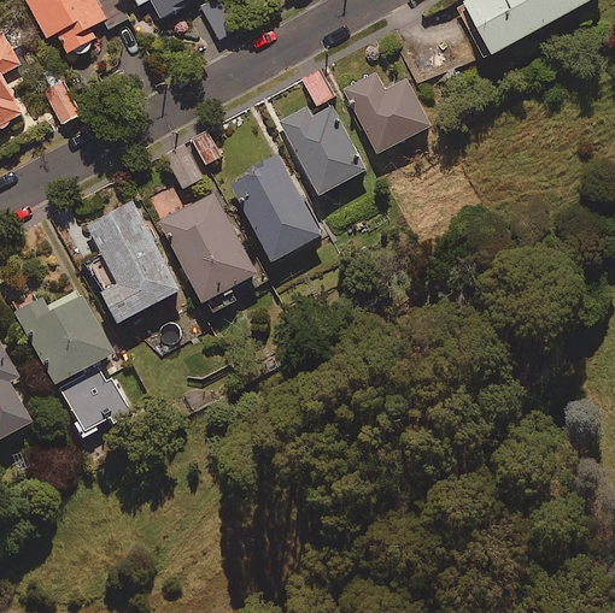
[(88,42),(95,39),(91,28),(105,21),(110,31),(128,22),(117,0),(25,0),(45,37),(58,30),(68,52),(72,49),(80,53),(85,51),(88,42)]
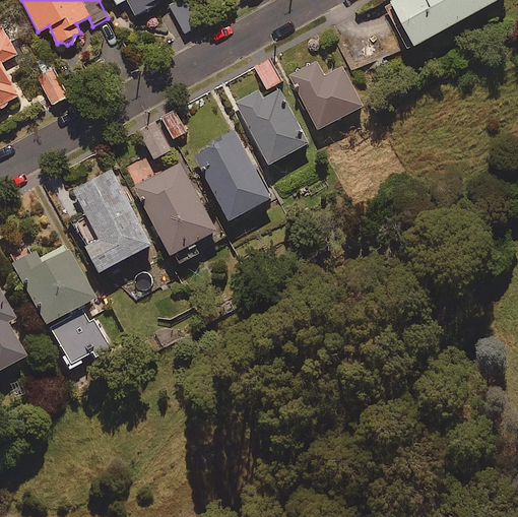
[(135,14),(160,0),(112,0),(114,4),(121,0),(128,0),(135,14)]
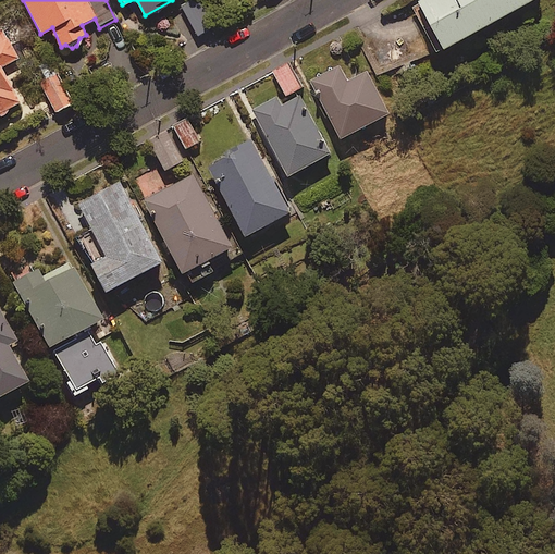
[(213,24),(199,0),(185,0),(180,3),(197,34),(213,24)]
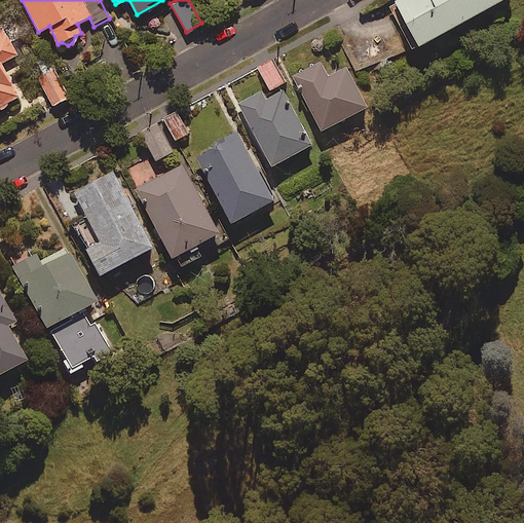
[(395,0),(394,1),(418,46),(503,0),(395,0)]
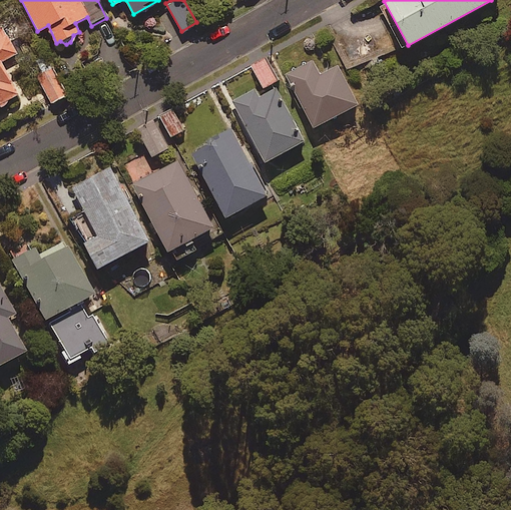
[(15,52),(0,24),(0,102),(17,94),(0,62),(0,60),(15,52)]
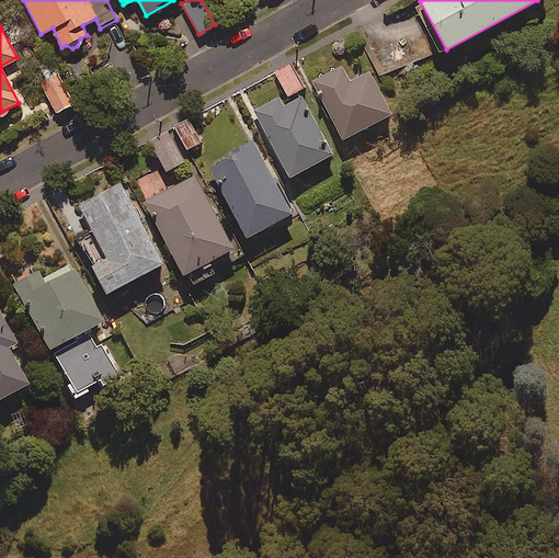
[(304,86),(288,61),(273,71),(287,95),(304,86)]
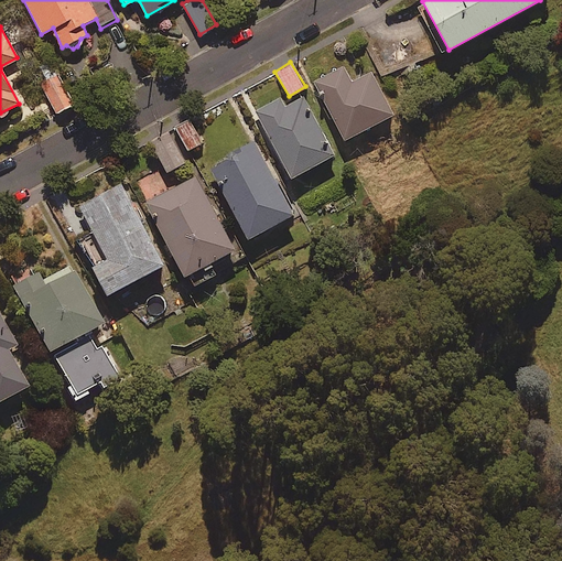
[(52,65),(34,75),(55,112),(73,103),(52,65)]
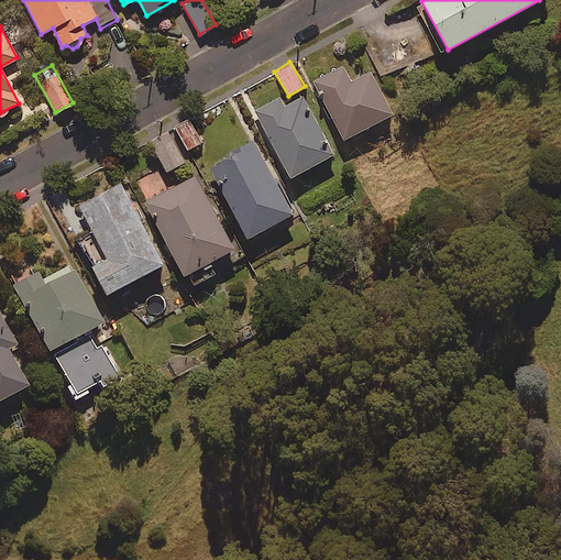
[(349,81),(341,66),(315,79),(344,139),(392,116),(370,70),(349,81)]
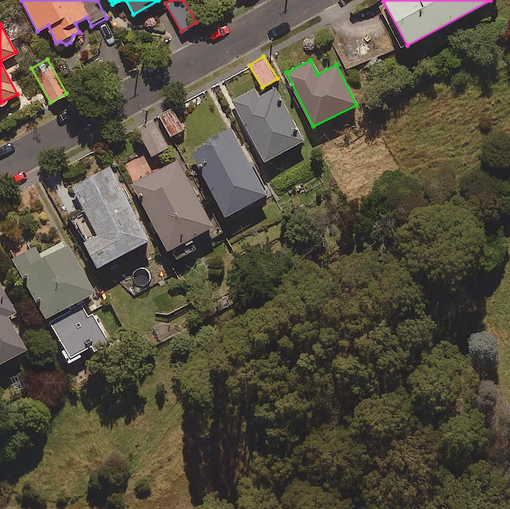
[(258,96),(253,87),(231,99),(265,161),(302,141),(273,88),(258,96)]
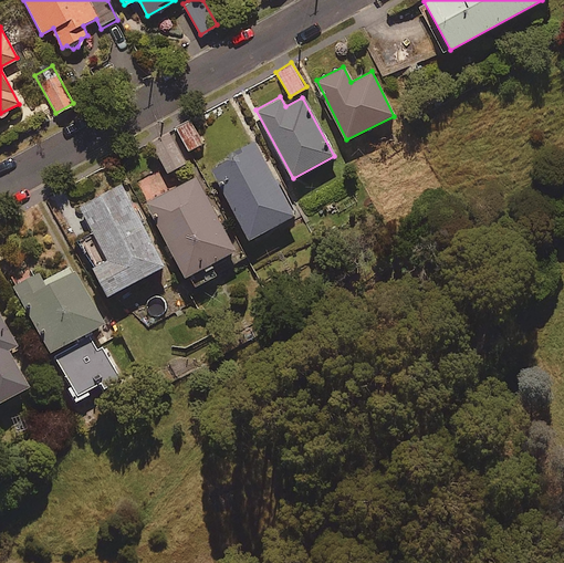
[(191,120),(175,128),(188,152),(205,142),(191,120)]
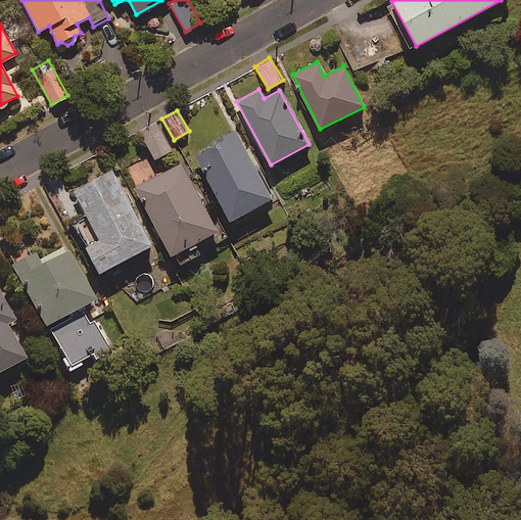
[(171,149),(155,122),(139,130),(153,158),(171,149)]
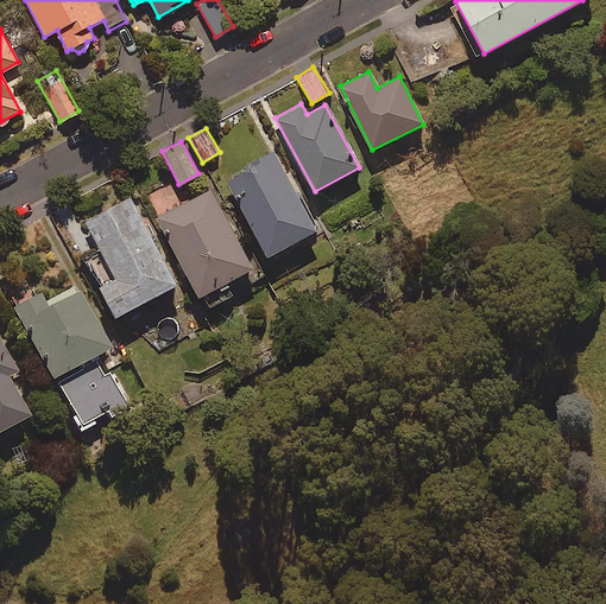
[(316,231),(272,151),(245,165),(247,170),(226,180),(267,258),(316,231)]
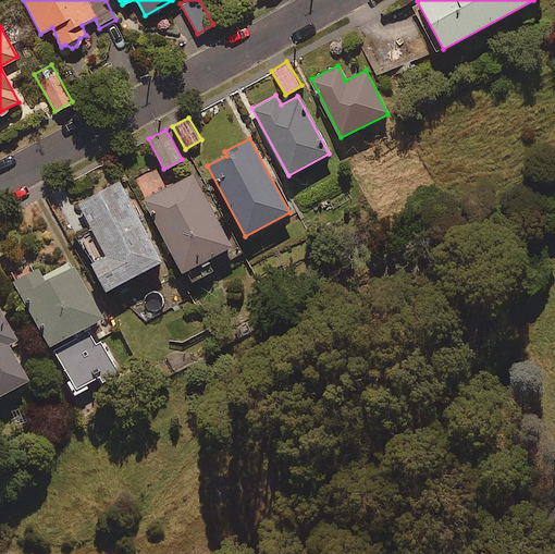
[(143,198),(189,286),(216,272),(209,259),(231,247),(192,173),(143,198)]
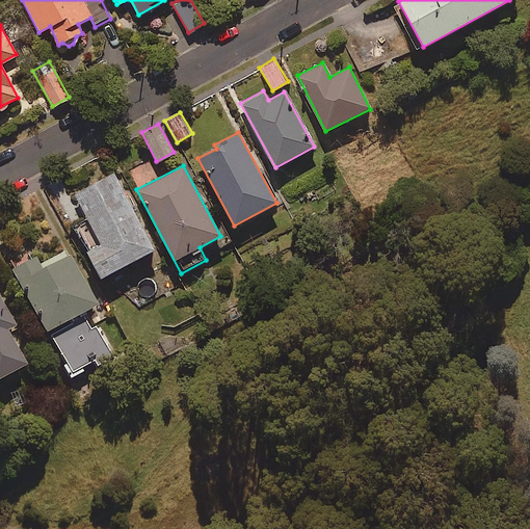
[(154,250),(112,173),(73,193),(88,222),(75,230),(101,279),(154,250)]
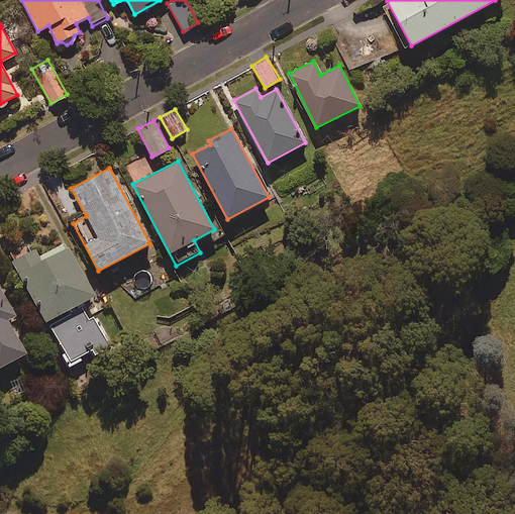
[(67,370),(79,363),(77,358),(88,352),(90,357),(106,349),(82,303),(91,299),(63,243),(36,257),(33,250),(9,263),(41,326),(44,325),(67,370)]
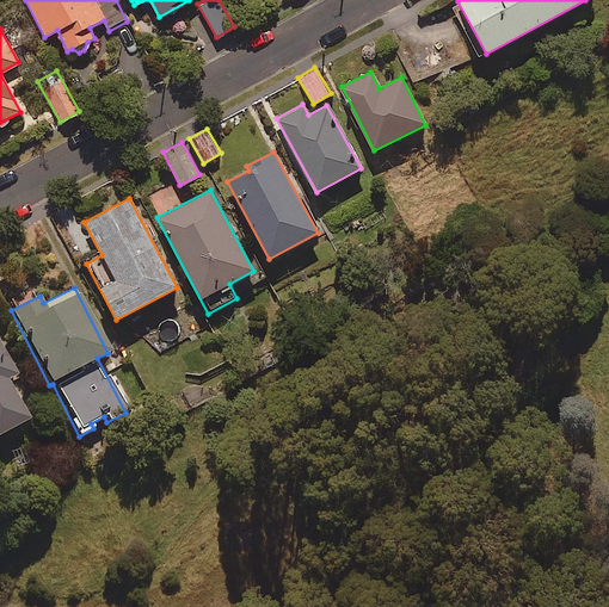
[(0,435),(25,423),(2,381),(13,375),(0,350),(0,435)]
